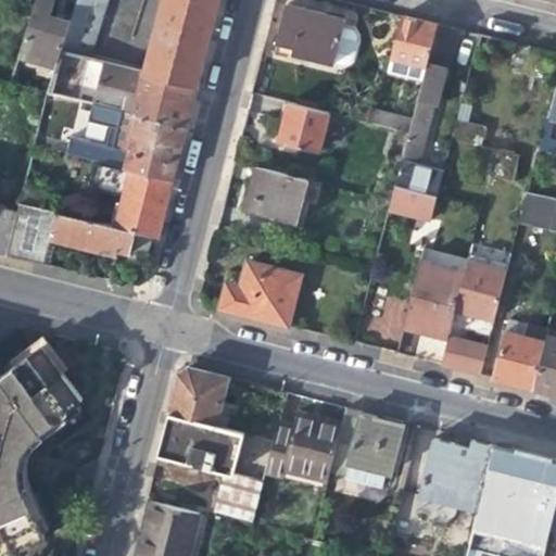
[(41,64),(55,68),(61,52),(70,22),(50,17),(54,0),(37,0),(21,51),(43,58),(41,64)]
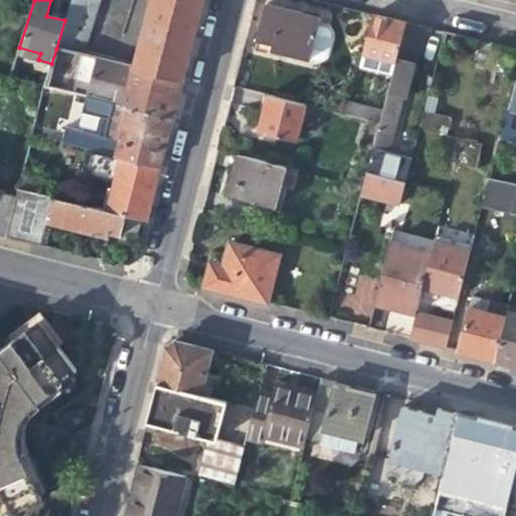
[(102,0),(71,0),(65,20),(56,48),(86,55),(102,0)]
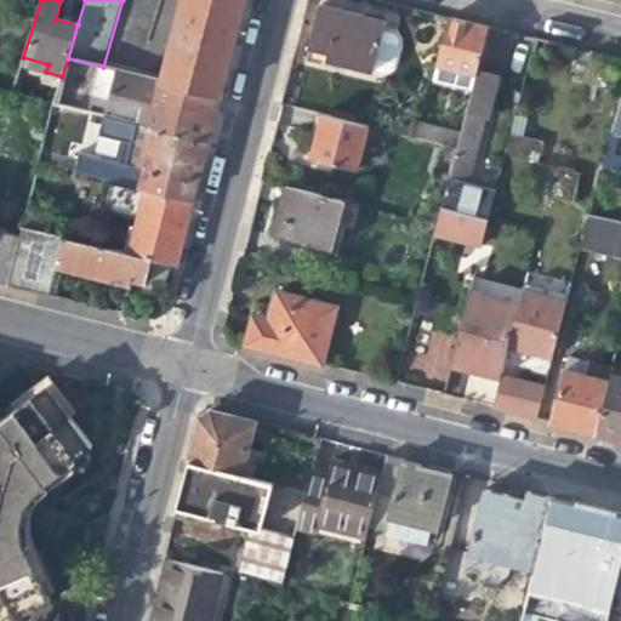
[(181,0),(160,81),(217,96),(232,40),(241,0),(181,0)]
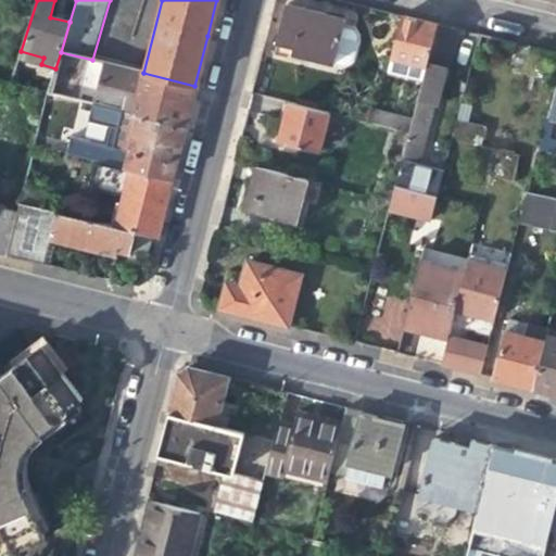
[(269,55),(290,61),(291,54),(330,64),(332,59),(342,21),(328,17),(283,5),(269,55)]
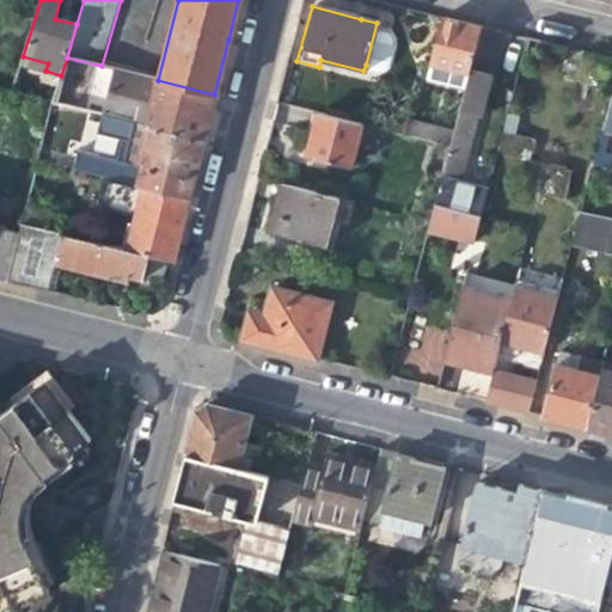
[(421,83),(461,92),(479,26),(457,20),(441,17),(429,65),(426,63),(421,83)]
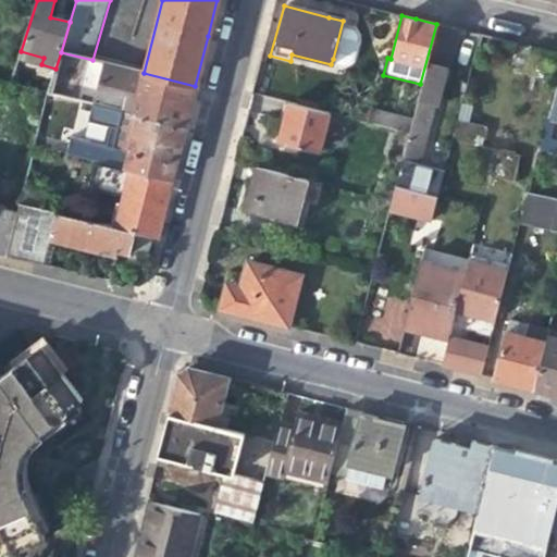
[(354,25),(343,22),(333,59),(344,61),(349,59),(353,52),(357,37),(357,31),(354,25)]
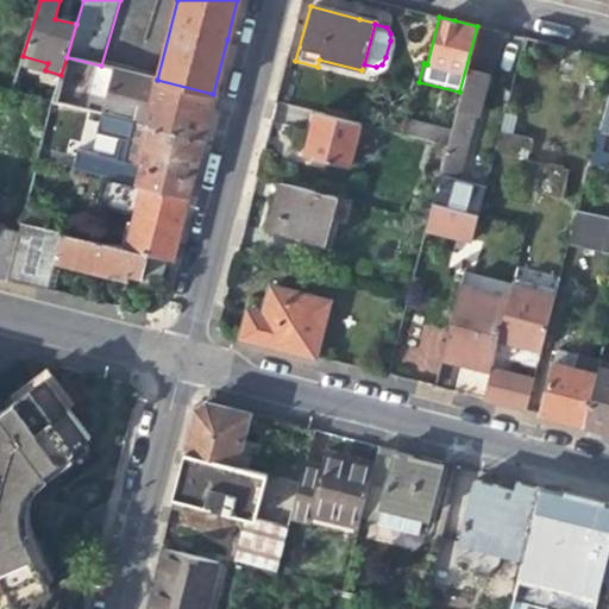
[(493,41),(495,31),(477,26),(459,92),(449,133),(445,149),(431,202),(476,214),(483,187),(452,180),(469,117),(476,119),(488,75),(483,74),(493,41)]
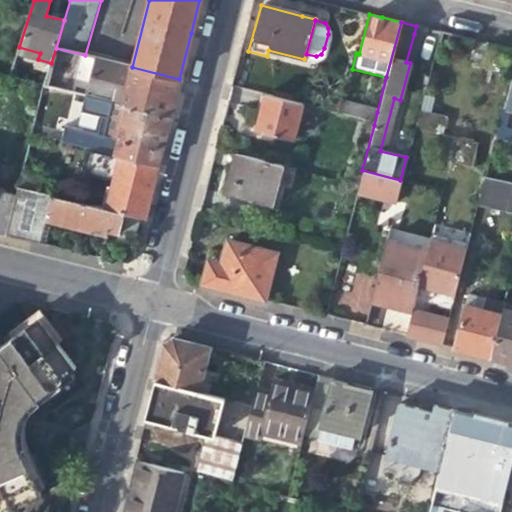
[(85,55),(56,48),(51,63),(44,87),(64,92),(128,108),(169,118),(173,102),(179,79),(132,67),(91,57),(85,55)]
